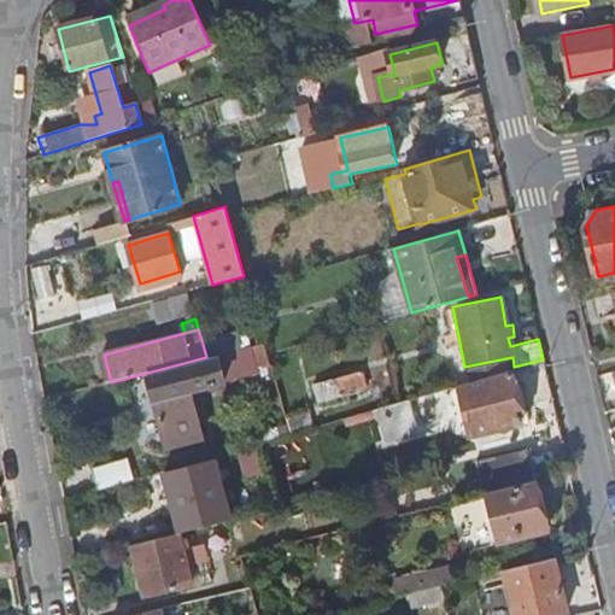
[(228,332),(201,340),(206,357),(233,350),(228,332)]
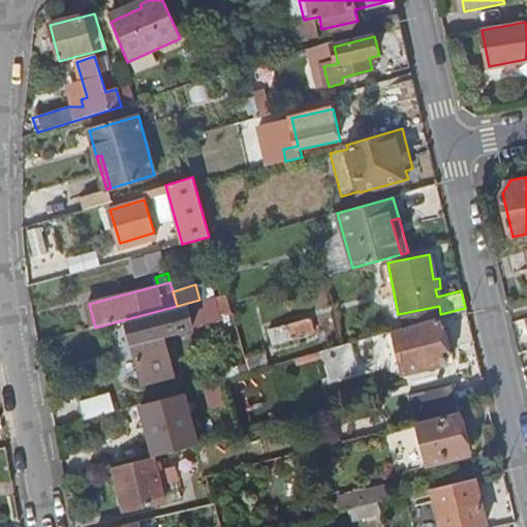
[(231,312),(229,303),(225,292),(215,295),(220,315),(231,312)]
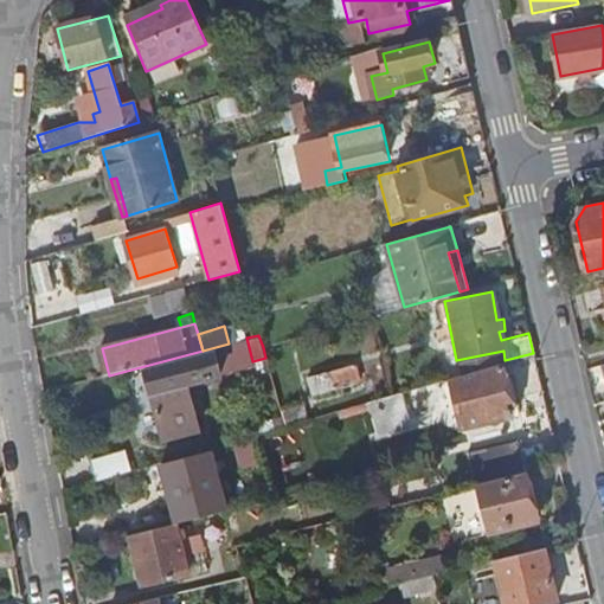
[(159,423),(192,415),(184,384),(219,374),(212,352),(145,371),(159,423)]
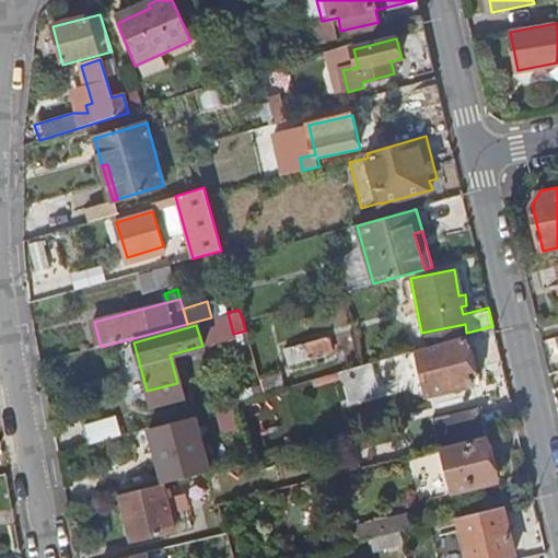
[(316,356),(321,355),(317,339),(294,345),(302,369),(317,363),(316,356)]
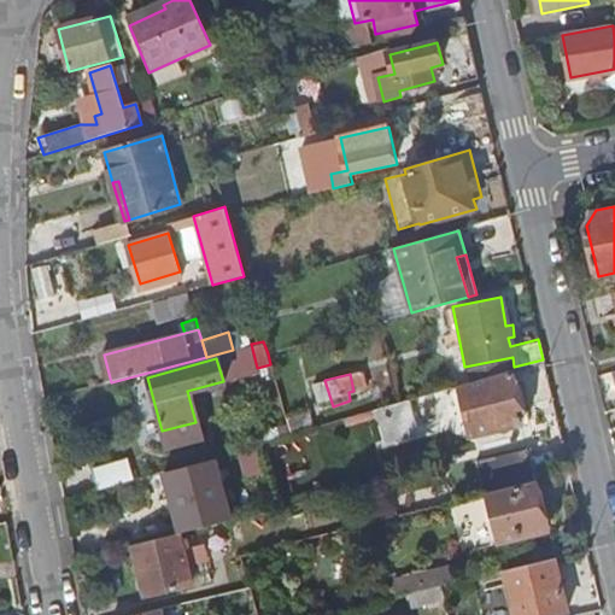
[(522,422),(519,410),(513,385),(510,374),(460,386),(473,435),(522,422)]
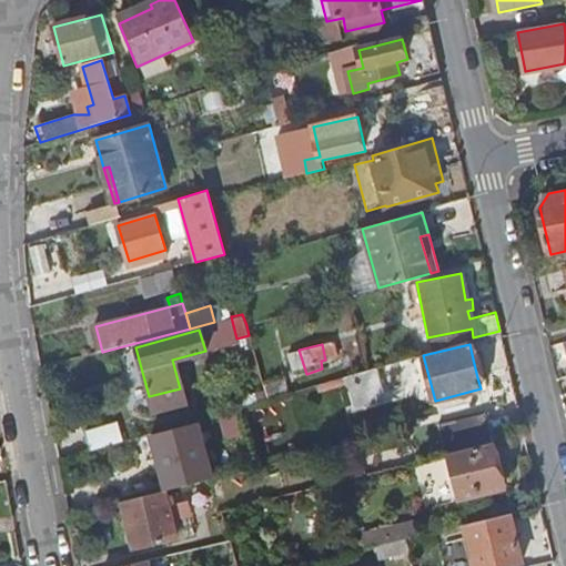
[(472,354),(477,377),(487,375),(482,352),(472,354)]
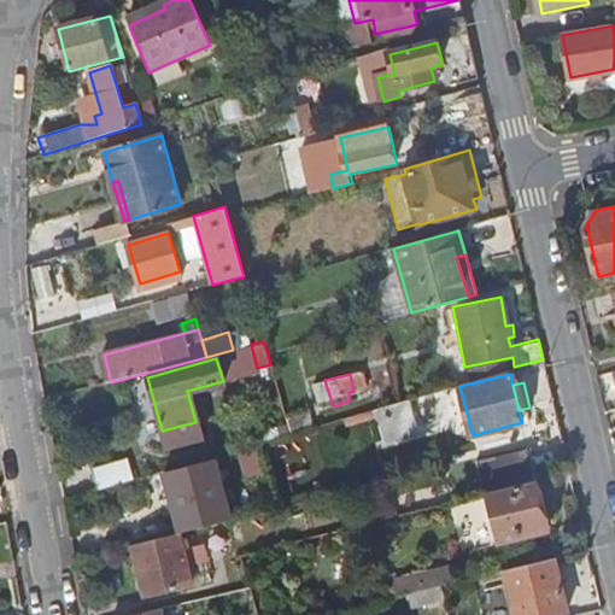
[(375,405),(386,440),(420,431),(409,394),(375,405)]
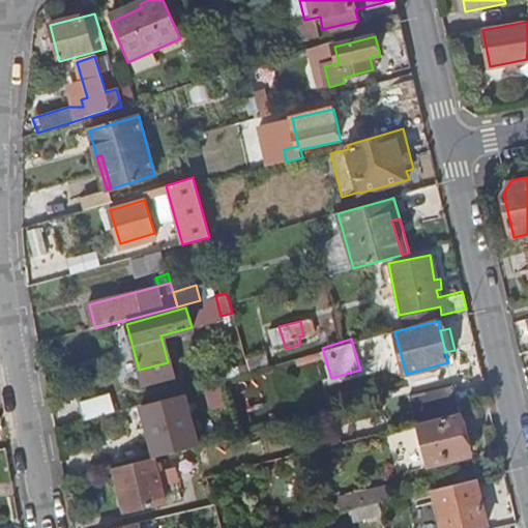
[(168,362),(139,370),(143,383),(172,375),(168,362)]
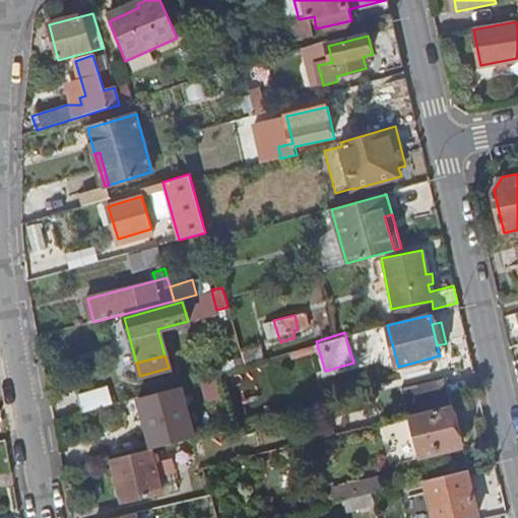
[(205,377),(211,375),(209,368),(203,370),(205,377)]
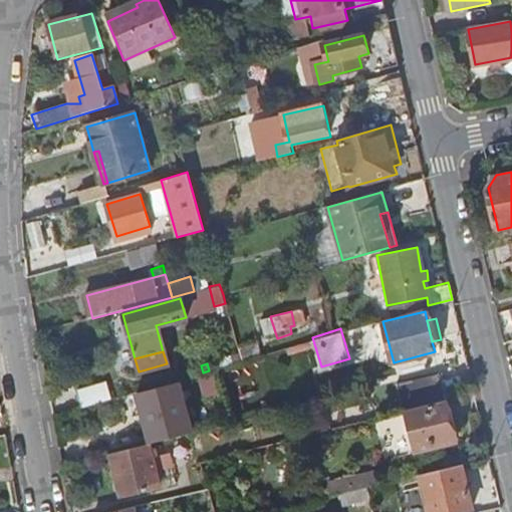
[(214,368),(209,370),(203,372),(198,373),(206,398),(220,394),(214,368)]
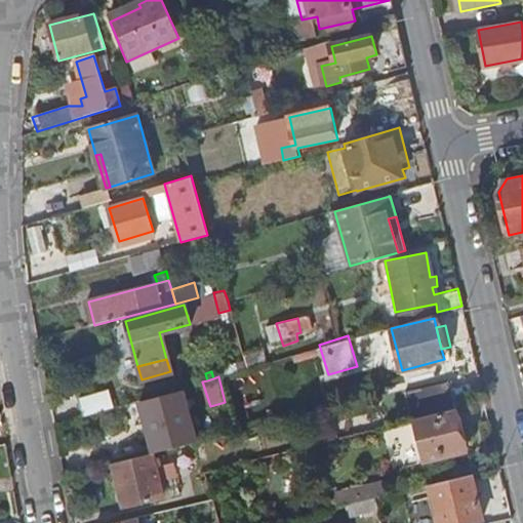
[(414,418),(456,408),(449,378),(407,389),(414,418)]
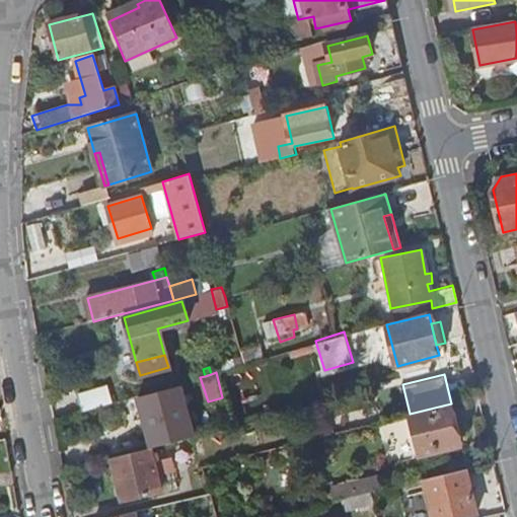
[(78,393),(83,411),(113,401),(107,384),(78,393)]
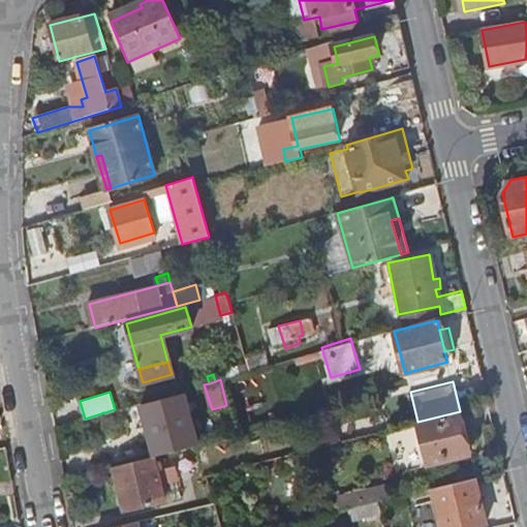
[(142,405),(154,455),(196,443),(184,395),(142,405)]
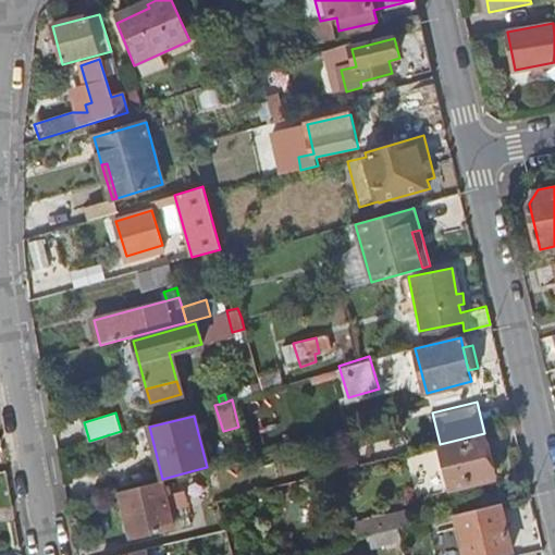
[(484,433),(440,444),(451,490),(495,479),(484,433)]
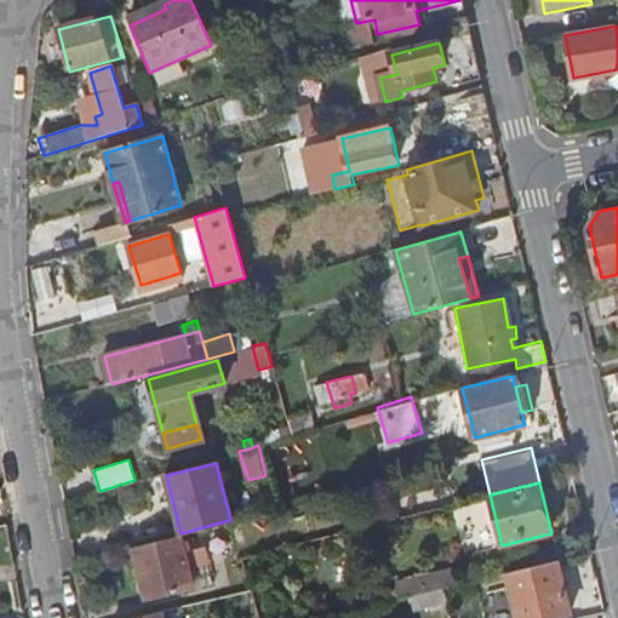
[(179,537),(133,549),(147,599),(193,587),(179,537)]
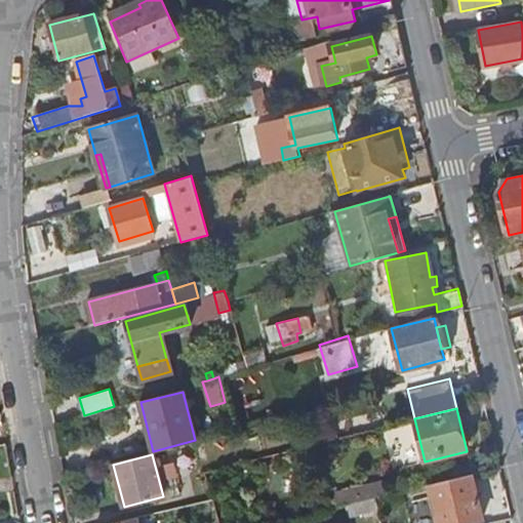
[(472,475),(429,485),(438,522),(452,522),(482,516),(472,475)]
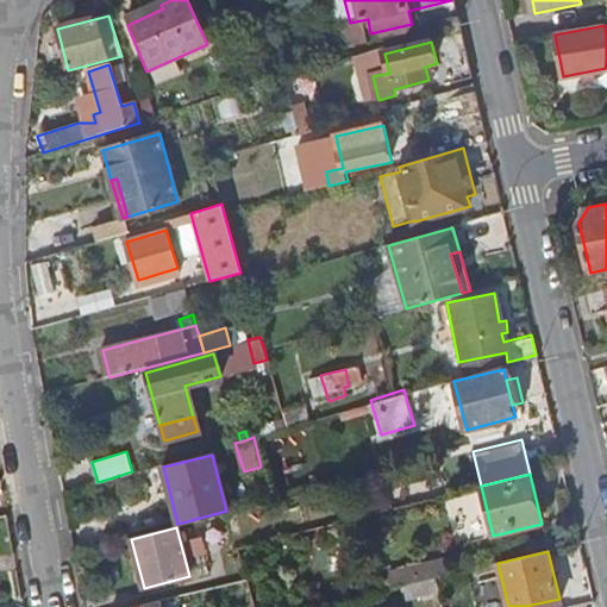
[(417,582),(448,574),(444,558),(413,565),(417,582)]
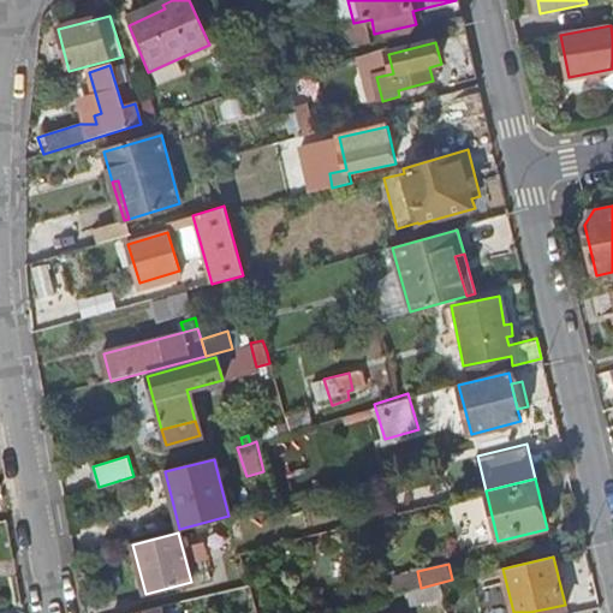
[(406,591),(421,588),(417,571),(403,575),(406,591)]
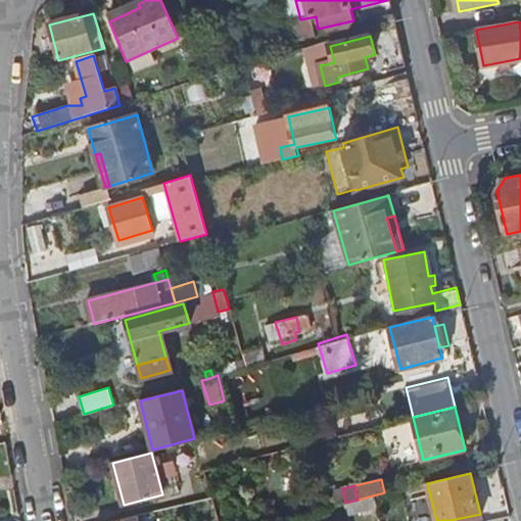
[(336,505),(345,503),(342,488),(333,490),(336,505)]
